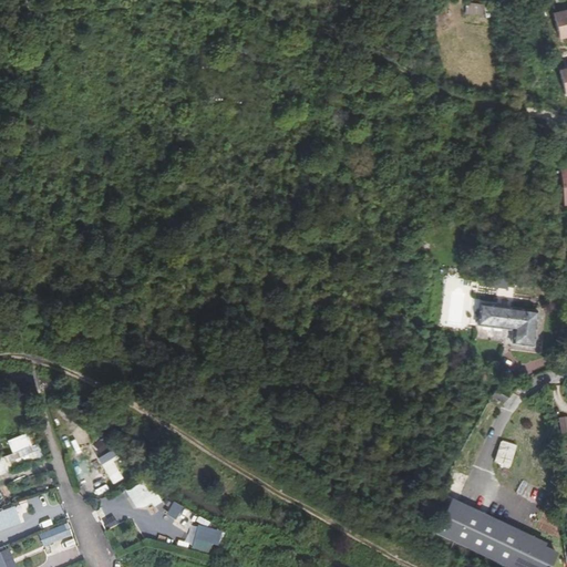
[(482,8),(467,6),(465,12),(481,16),(482,8)]
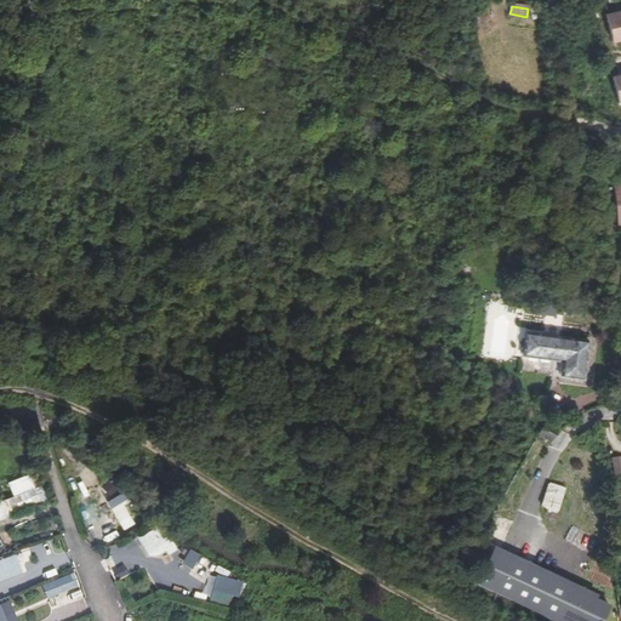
[(620,12),(609,16),(615,43),(620,41),(620,12)]
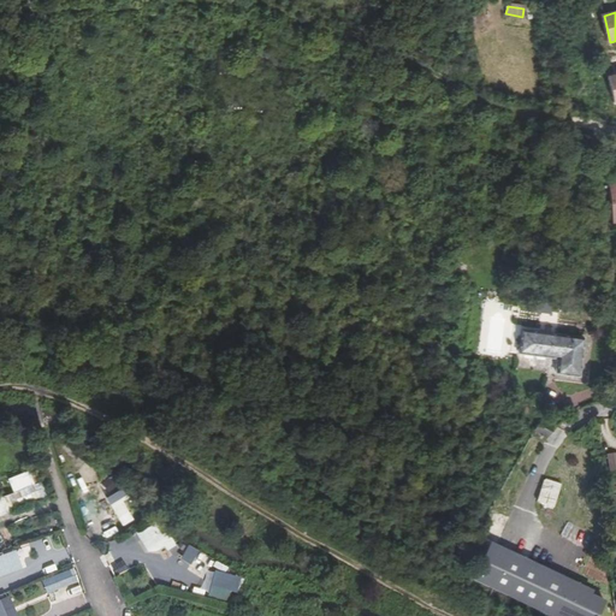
[(249,19),(224,17),(224,29),(249,30),(249,19)]
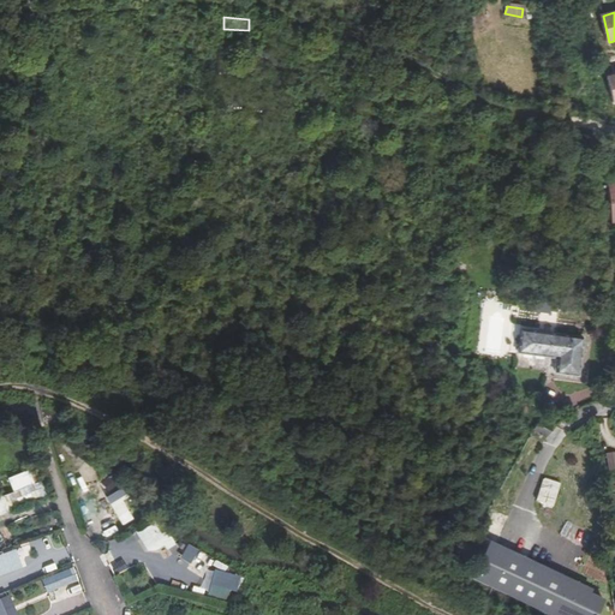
[(614,178),(602,179),(604,212),(614,210),(614,178)]
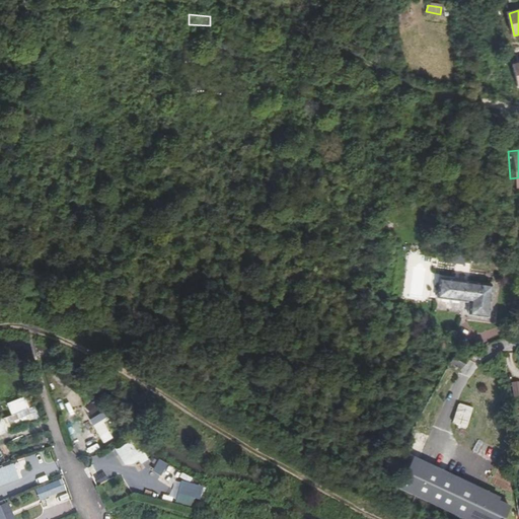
[(424,273),(454,277),(457,254),(427,250),(425,268),(424,273)]
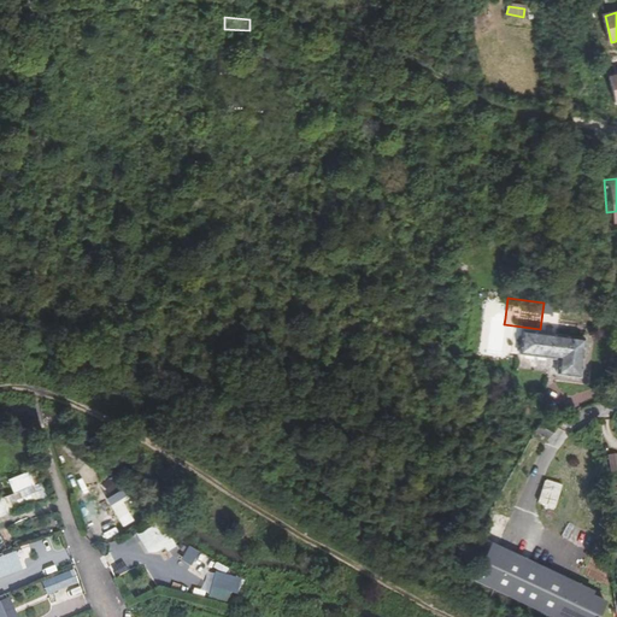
[(585,340),(521,330),(517,352),(557,359),(556,374),(579,377),(585,340)]
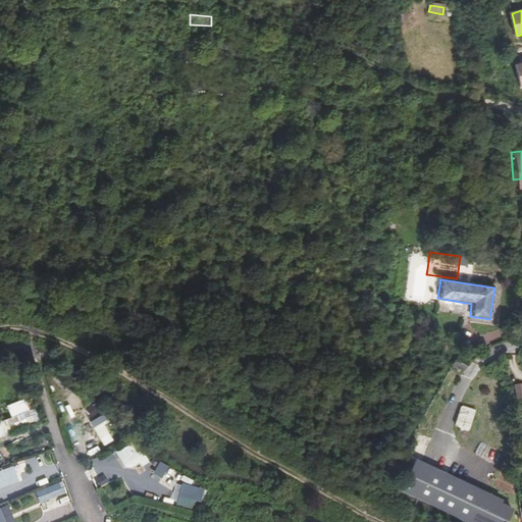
[(461,405),(454,424),(468,430),(475,410),(461,405)]
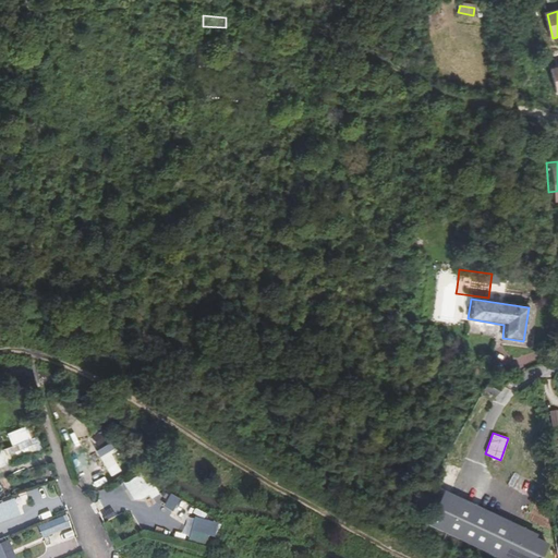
[(41,452),(36,435),(5,445),(11,462),(41,452)]
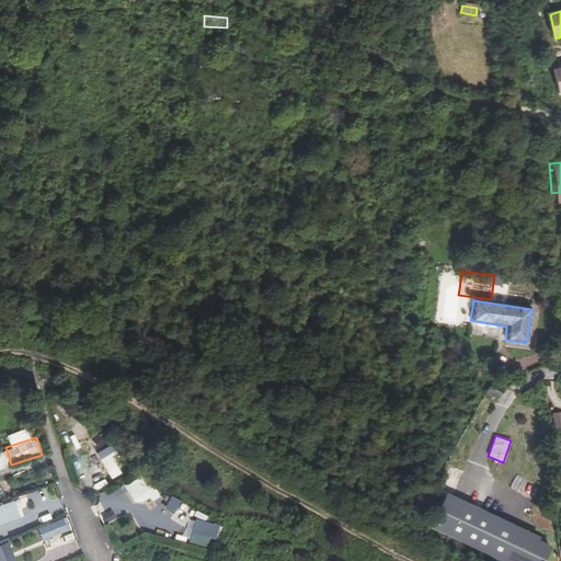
[(110,446),(96,453),(109,480),(122,473),(110,446)]
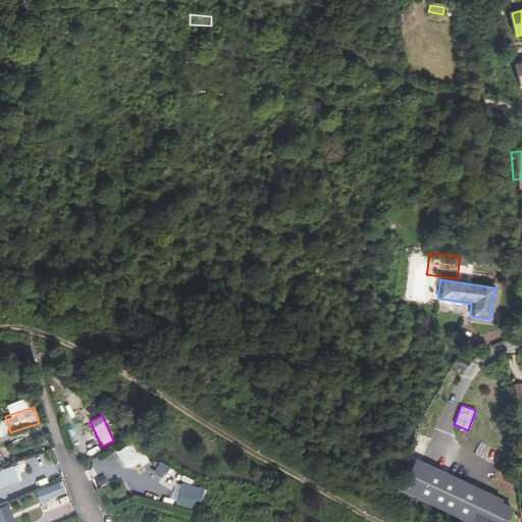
[(411,451),(421,455),(429,436),(419,432),(411,451)]
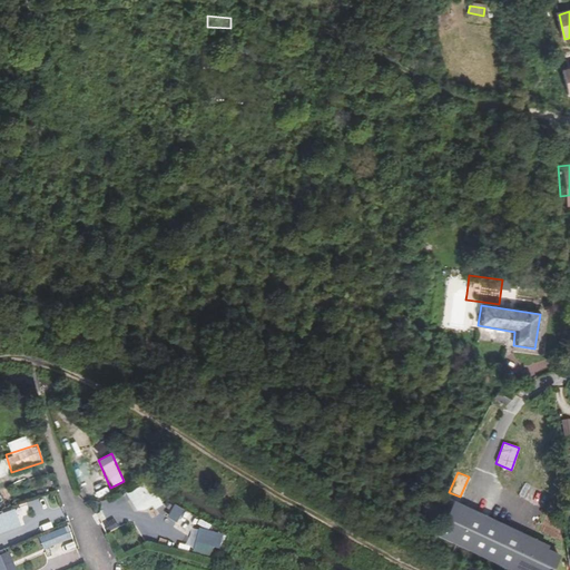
[(146,508),(149,514),(163,507),(147,481),(125,494),(137,513),(146,508)]
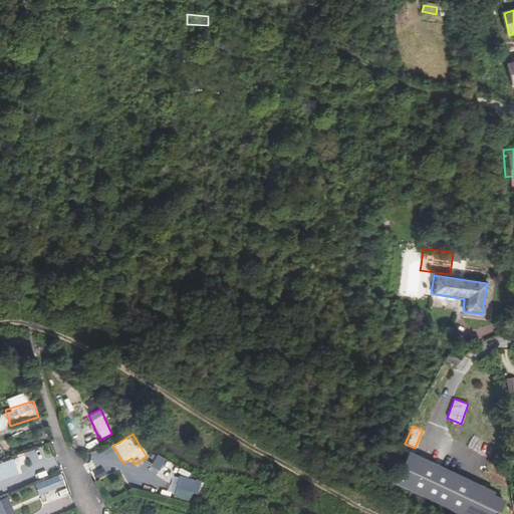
[(163,470),(165,458),(154,456),(152,468),(163,470)]
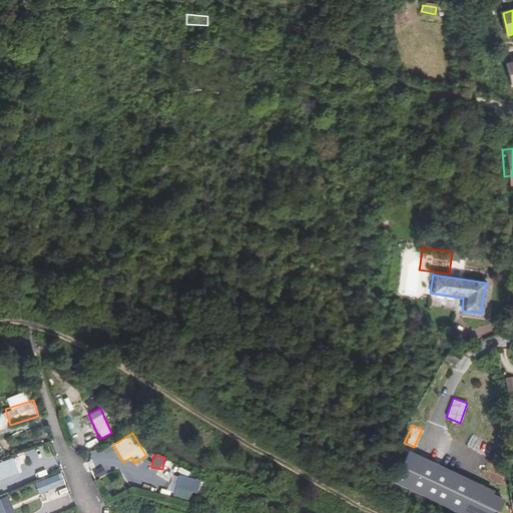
[(495,512),(502,500),(406,456),(393,483),(456,512),(495,512)]
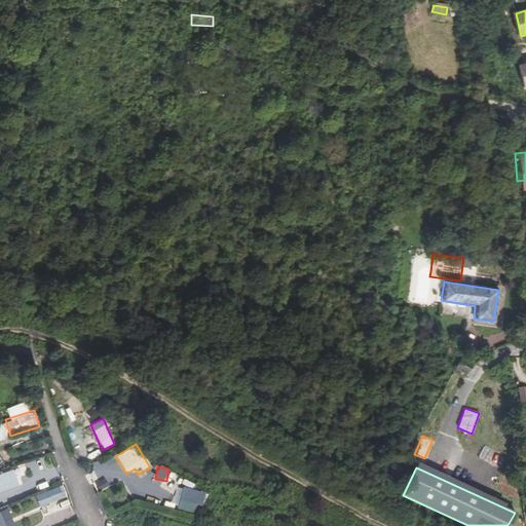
[(13,470),(0,473),(0,492),(19,487),(13,470)]
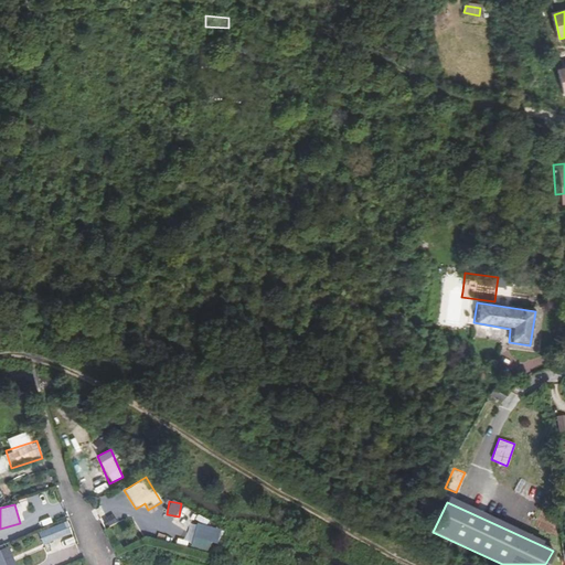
[(181,523),(184,530),(193,524),(190,518),(181,523)]
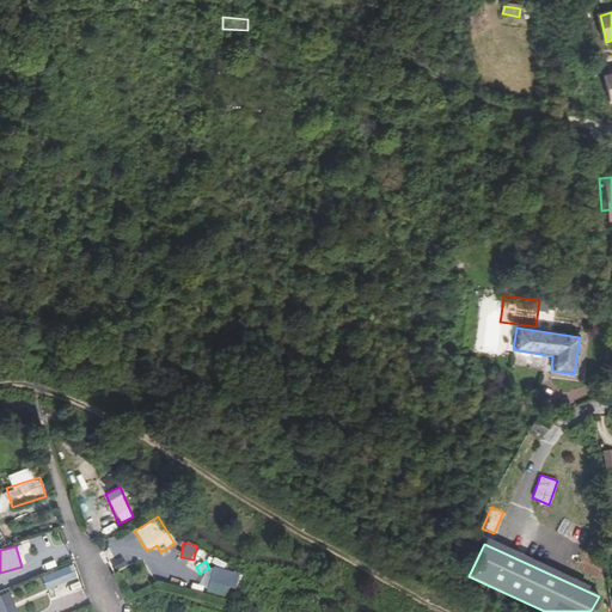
[(46,588),(78,577),(73,564),(41,575),(46,588)]
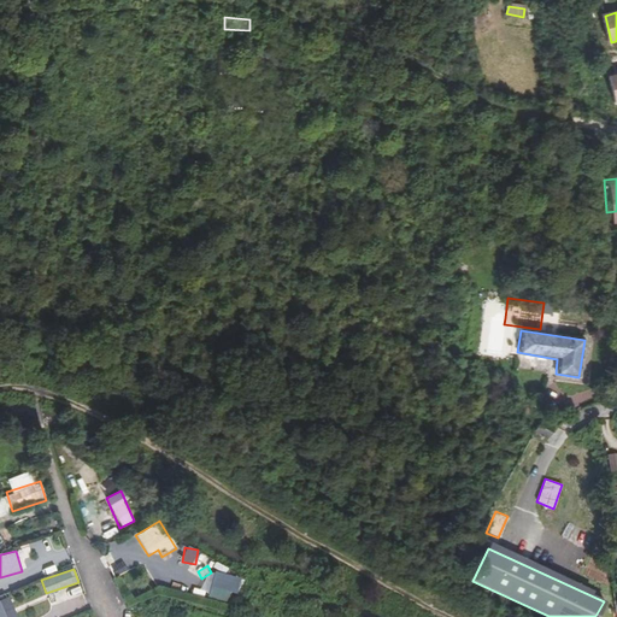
[(210,598),(234,604),(240,577),(216,571),(210,598)]
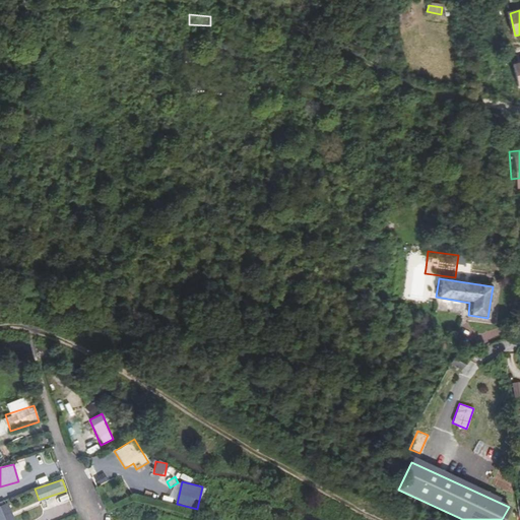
[(50,496),(52,509),(70,506),(67,493),(50,496)]
